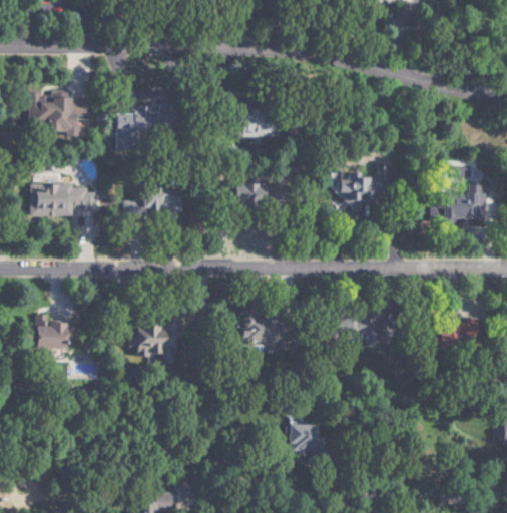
[(28,124),(46,125),(46,131),(67,131),(67,135),(90,136),(90,118),(85,118),(85,106),(70,105),(70,92),(51,91),(51,96),(39,96),(39,92),(30,91),(28,124)]
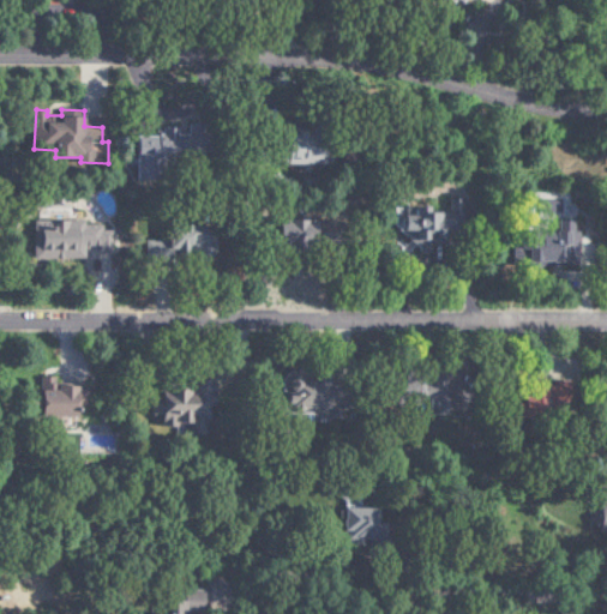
[(163,138),(142,138),(142,180),(163,181),(163,138)]
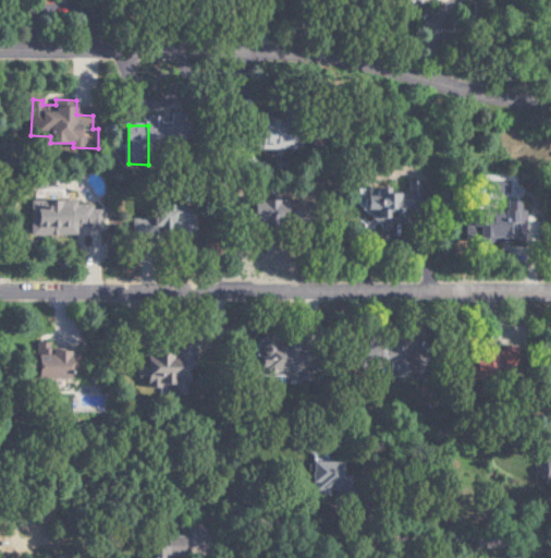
[(262,135),(261,149),(286,150),(286,144),(294,144),(294,136),(262,135)]
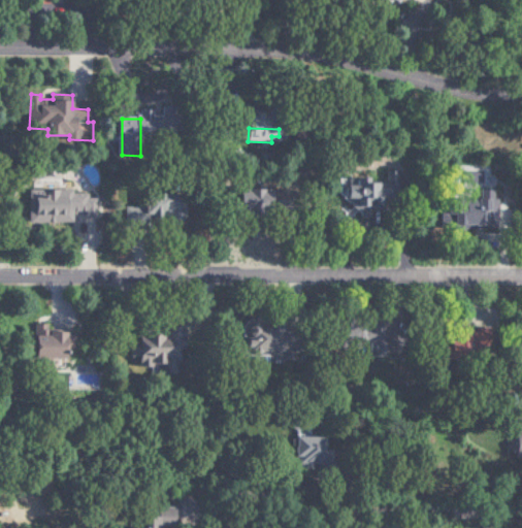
[(348,185),(348,205),(381,205),(382,183),(372,183),(372,177),(361,177),(361,185),(348,185)]
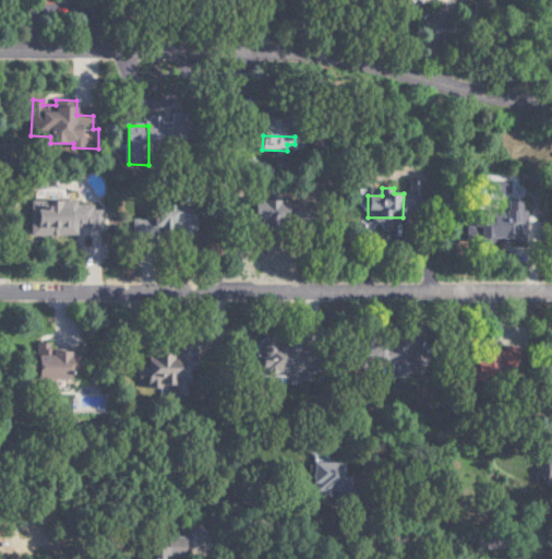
[(34,236),(79,236),(79,226),(105,226),(105,204),(67,204),(67,190),(39,190),(39,200),(34,200),(34,236)]
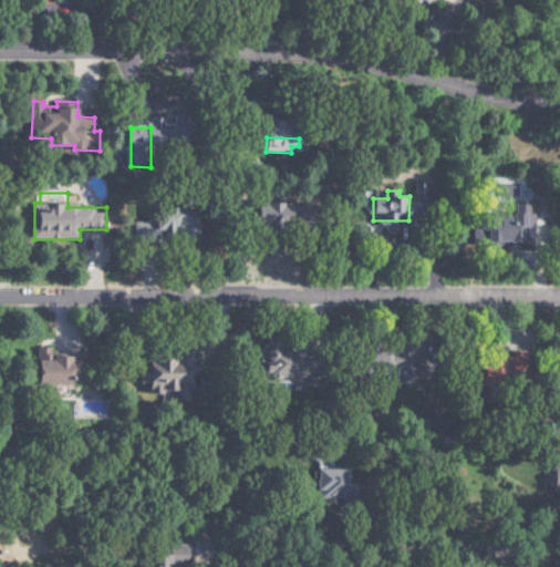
[(290,226),(291,203),(258,203),(258,225),(290,226)]
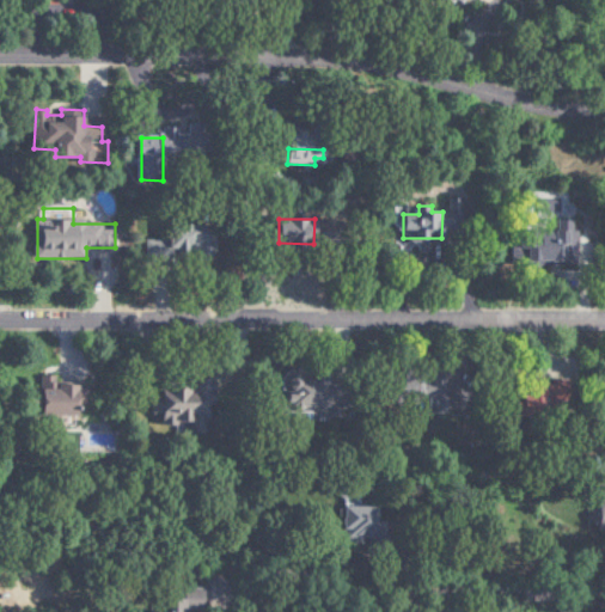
[(513,261),(580,261),(580,220),(561,220),(561,232),(518,232),(518,246),(513,246),(513,261)]
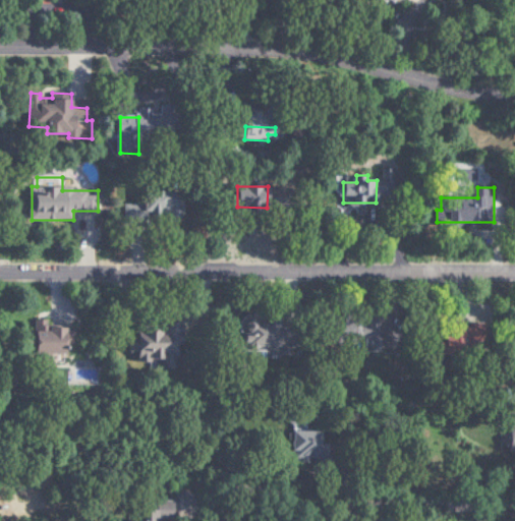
[(274,323),(248,323),(247,350),(273,351),(274,323)]
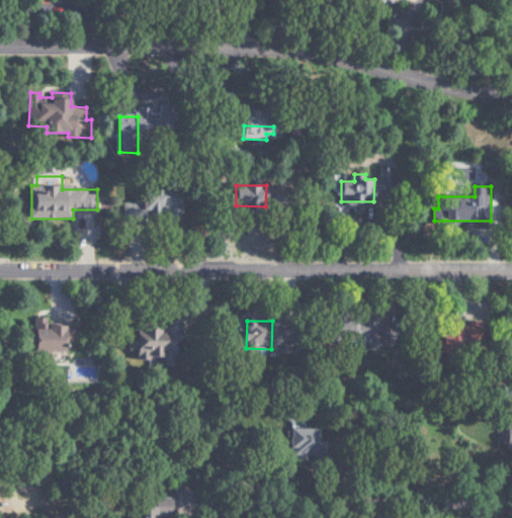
[(39,353),(68,351),(67,333),(70,333),(70,322),(43,324),(43,329),(38,329),(39,353)]
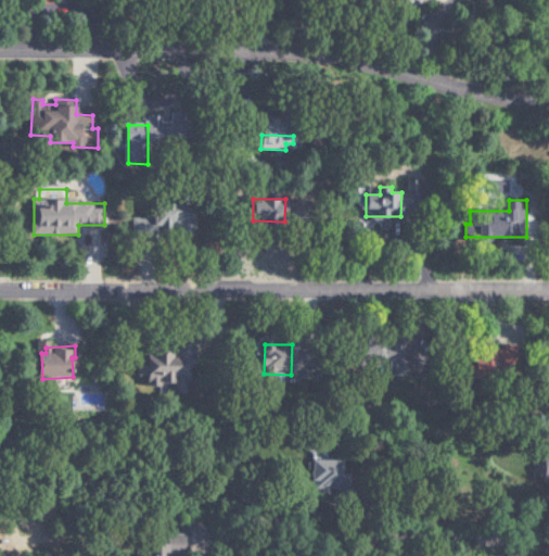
[(183,353),(150,354),(152,386),(186,384),(183,353)]
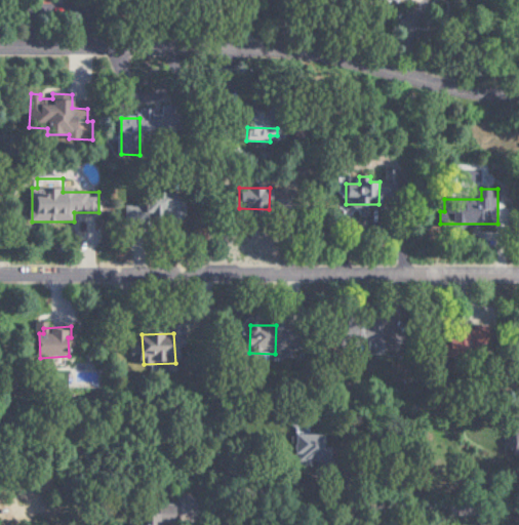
[(300,451),(323,452),(324,436),(301,436),(300,451)]
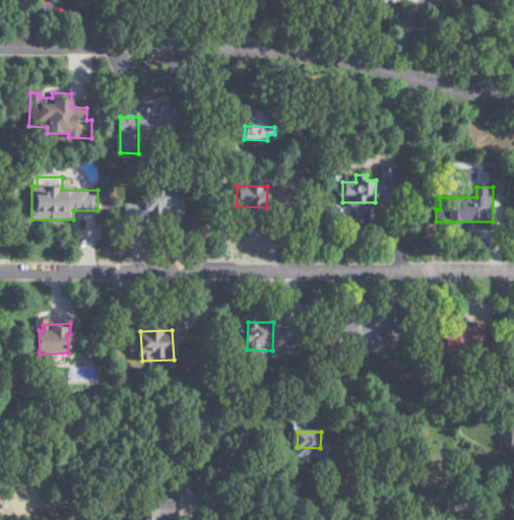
[(151,519),(178,519),(178,503),(161,503),(161,509),(151,509),(151,519)]
